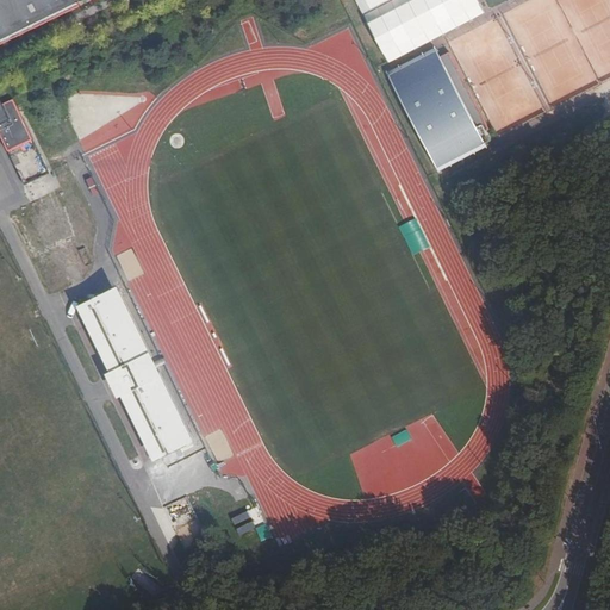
[(0,0),(0,41),(81,2),(80,0),(0,0)]
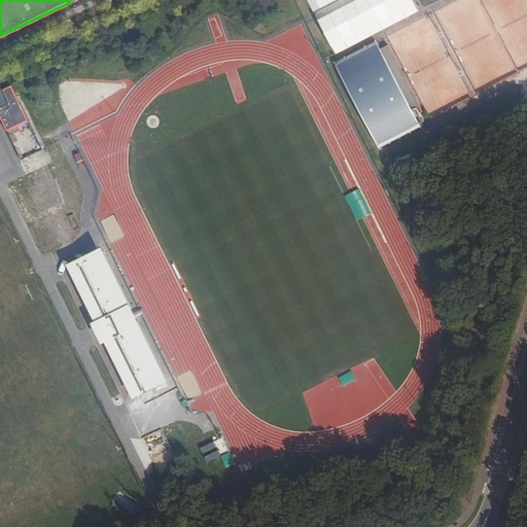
[(310,0),(338,53),(420,9),(415,0),(310,0)]
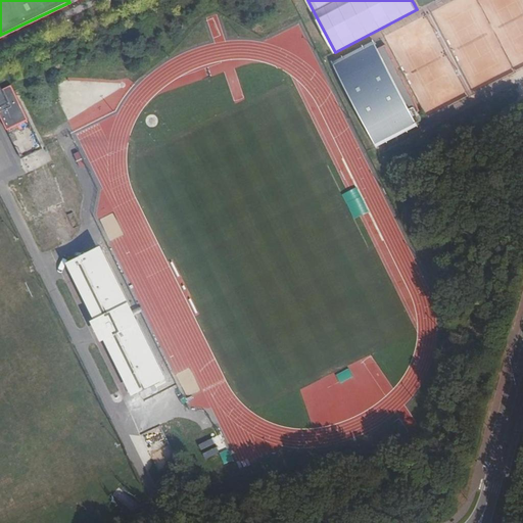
[(339,58),(377,146),(420,128),(382,40),(339,58)]
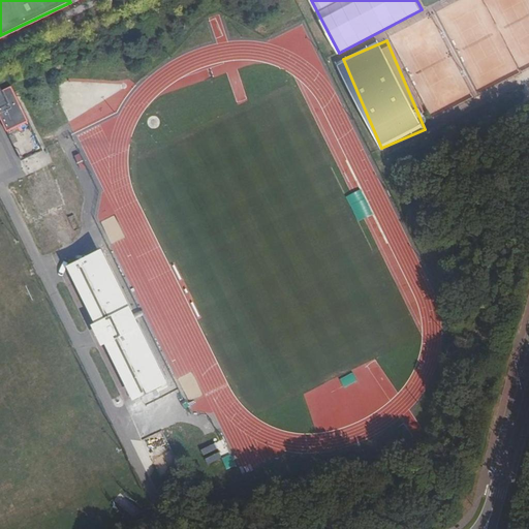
[(0,116),(22,160),(43,150),(12,86),(2,91),(1,87),(0,87),(0,116)]
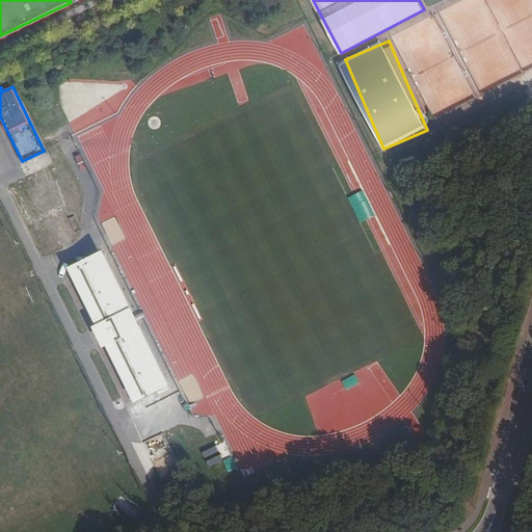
[(158,388),(96,259),(70,271),(97,328),(94,330),(101,345),(104,343),(131,400),(158,388)]
